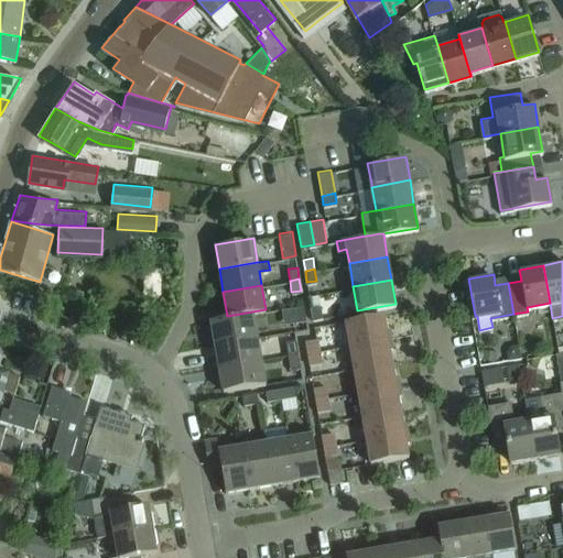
[(295,320),(305,319),(303,304),(293,306),(295,320)]
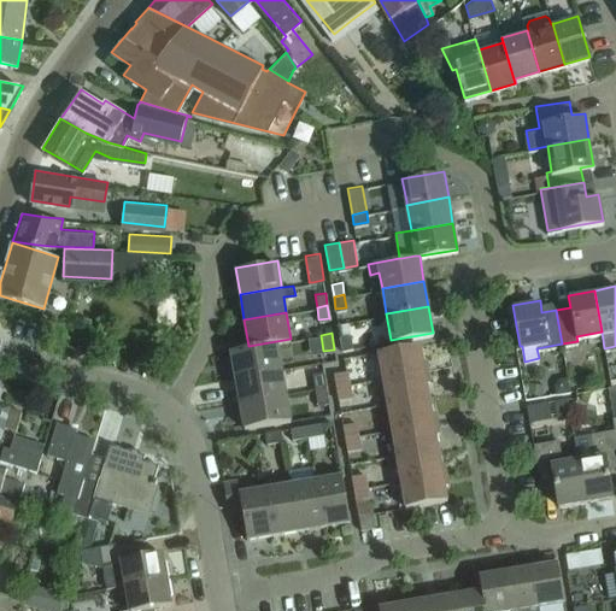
[(342,348),(352,346),(351,334),(340,335),(342,348)]
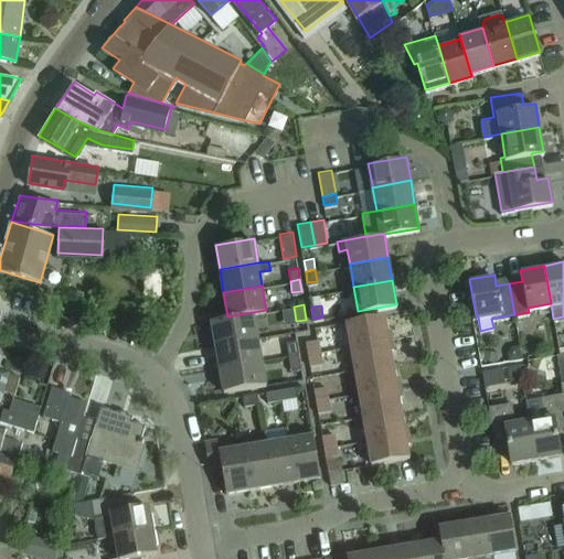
[(215,343),(257,336),(253,312),(227,316),(211,319),(215,343)]
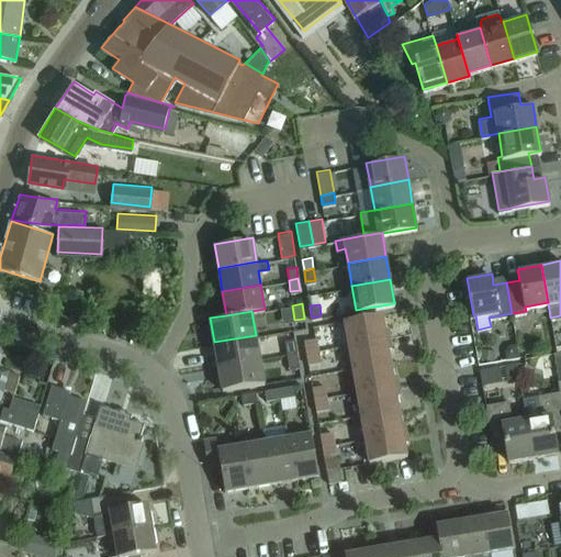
[(348,343),(390,336),(388,326),(384,326),(382,312),(344,319),(348,343)]
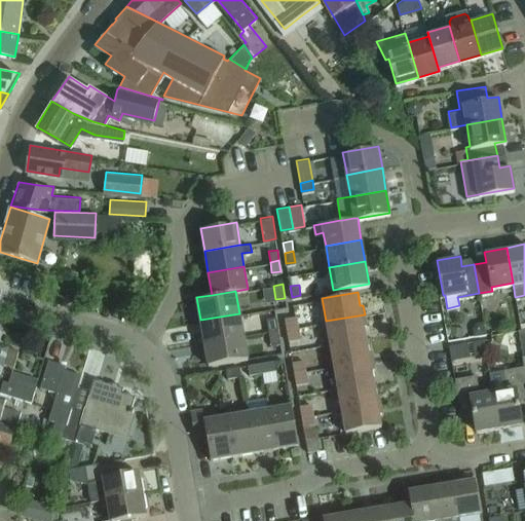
[(203,341),(244,334),(239,313),(200,320),(203,341)]
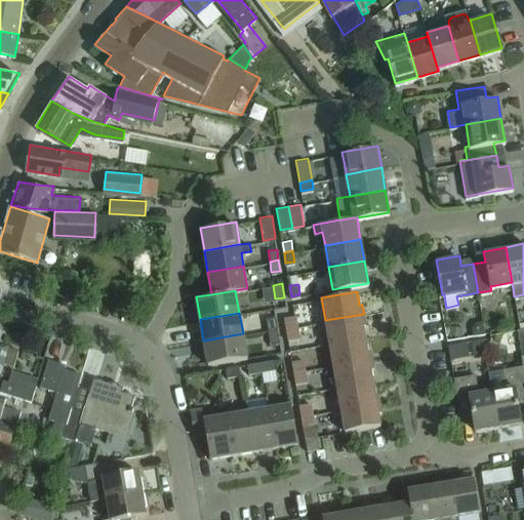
[(268,329),(277,327),(275,314),(266,316),(268,329)]
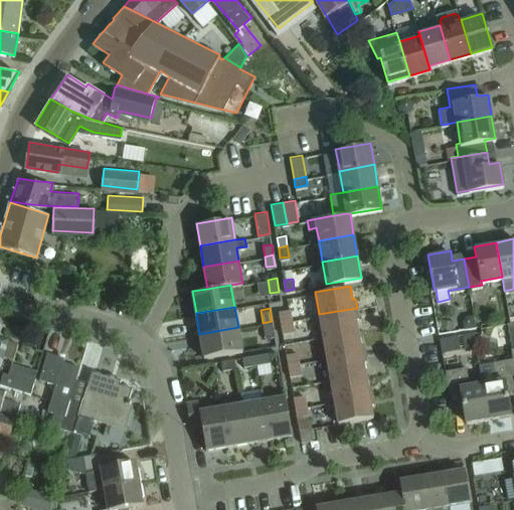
[(280,320),(292,318),(290,308),(278,310),(280,320)]
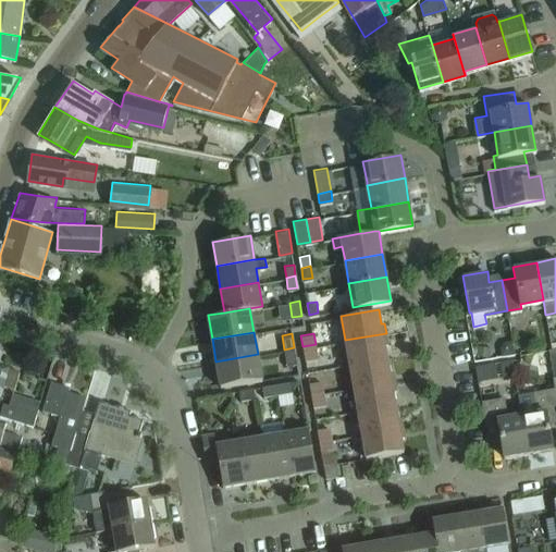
[(349,363),(386,356),(384,343),(387,342),(386,333),(345,340),(349,363)]
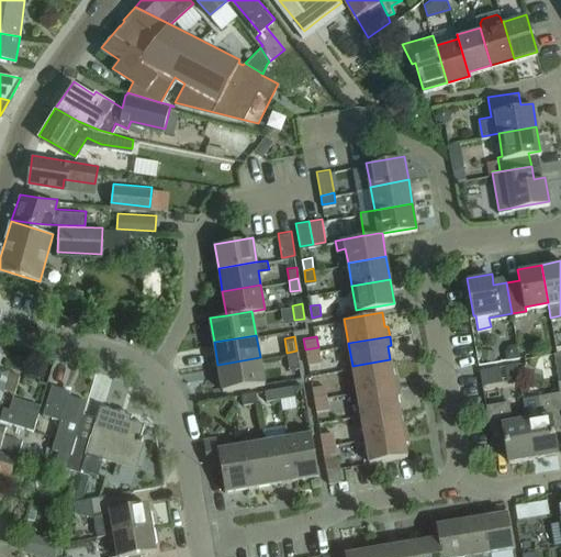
[(318,347),(305,349),(307,363),(321,360),(318,347)]
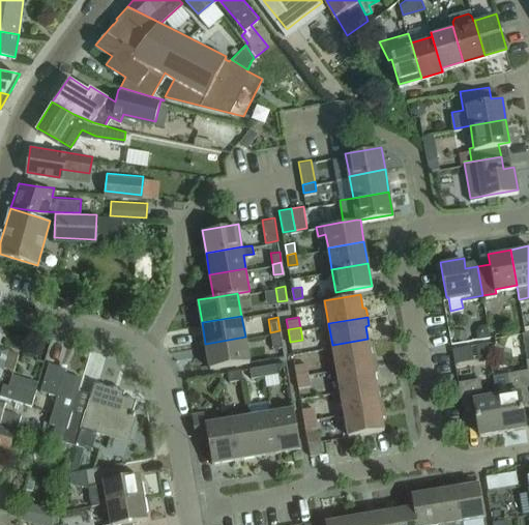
[(280,330),(270,332),(272,347),(283,345),(280,330)]
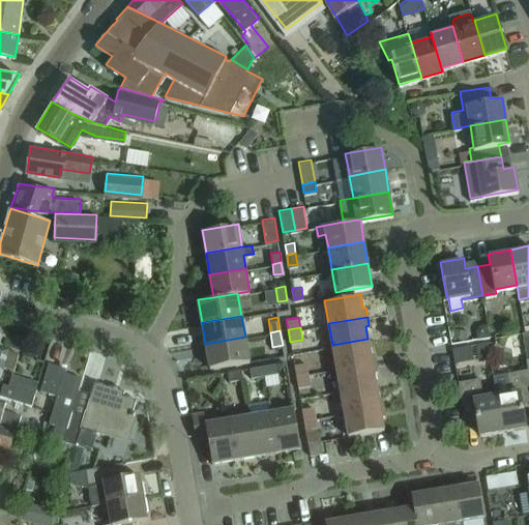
[(245,337),(205,344),(209,367),(248,359),(245,337)]
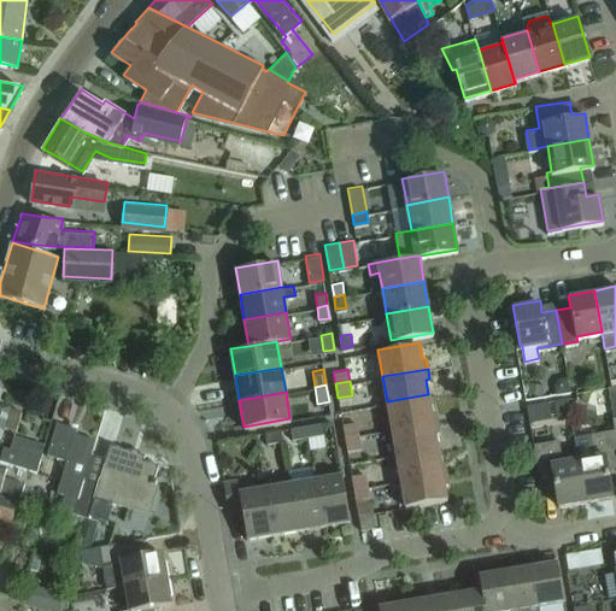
[(391,428),(436,419),(435,409),(430,410),(428,394),(387,401),(391,428)]
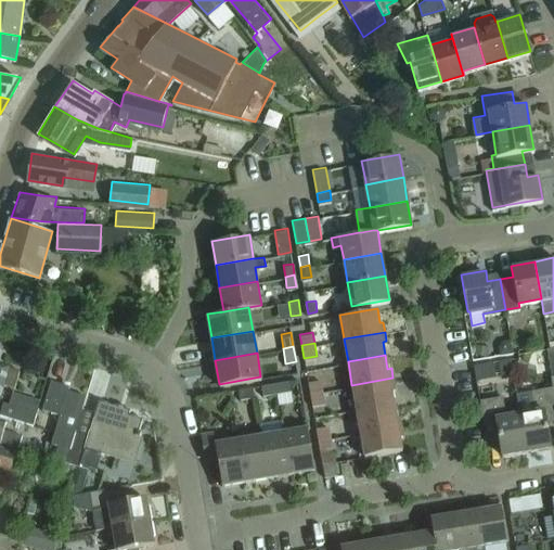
[(510,357),(499,359),(501,373),(512,371),(510,357)]
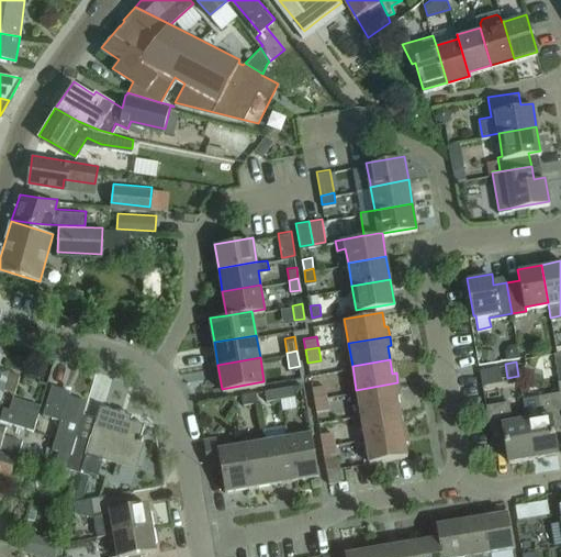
[(20,372),(0,366),(0,394),(2,386),(14,390),(20,372)]
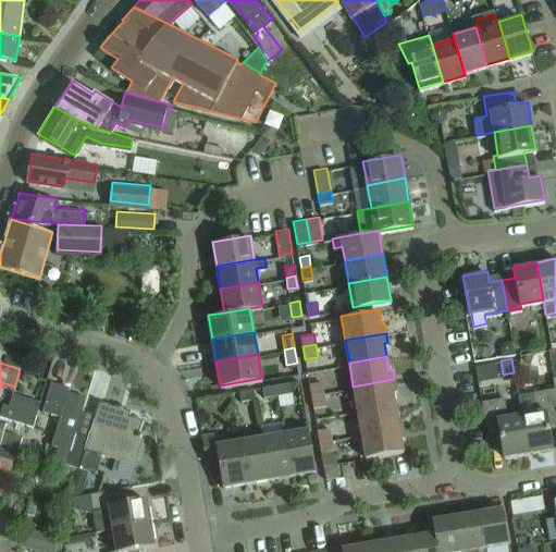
[(357,409),(395,403),(392,390),(396,389),(394,379),(353,387),(357,409)]
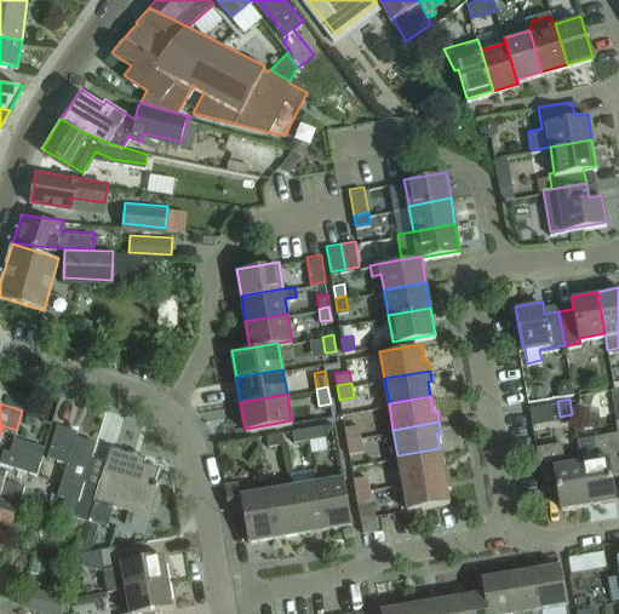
[(76,434),(78,429),(57,423),(46,455),(67,460),(57,491),(66,493),(59,510),(73,515),(84,478),(92,453),(96,440),(76,434)]
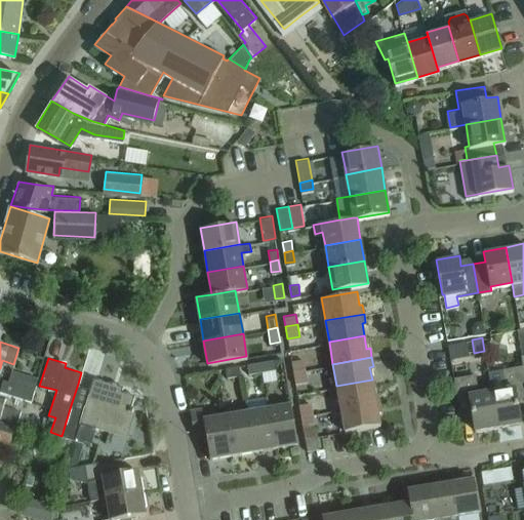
[(260,360),(262,370),(275,367),(274,358),(260,360)]
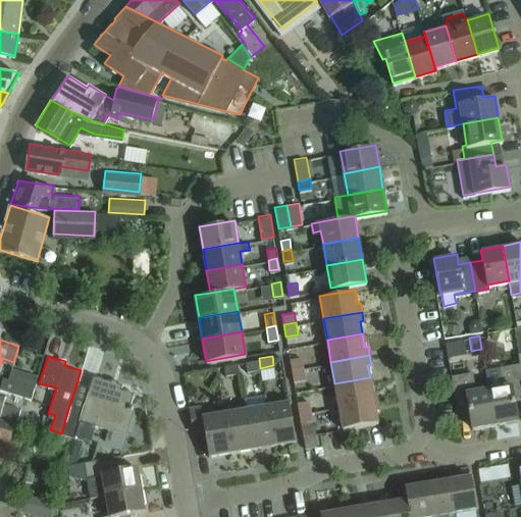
[(292,368),(303,366),(301,356),(290,358),(292,368)]
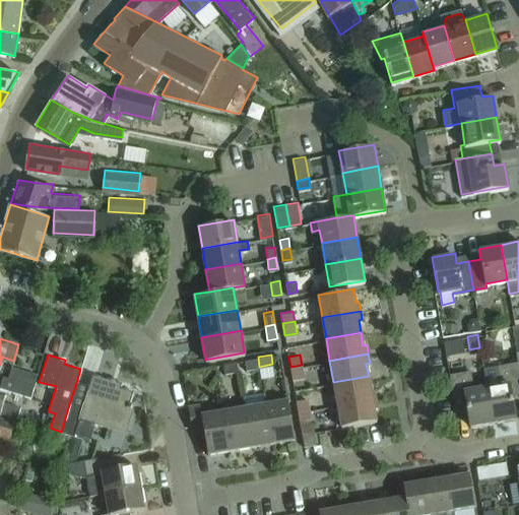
[(246,369),(259,367),(258,357),(244,359),(246,369)]
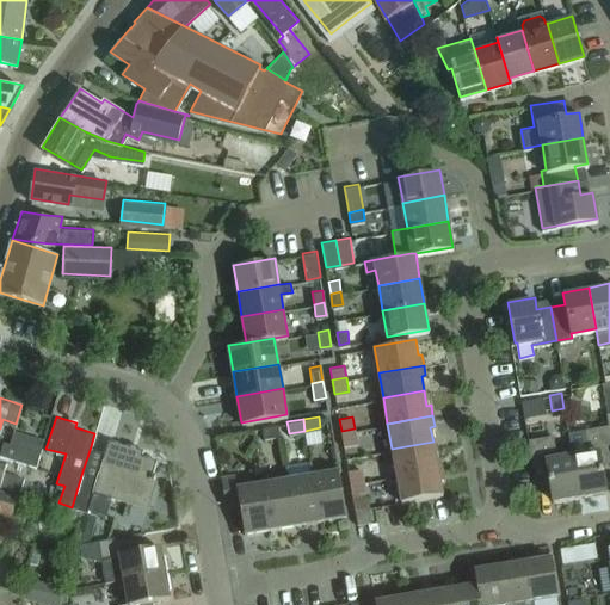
[(263,437),(279,434),(277,424),(262,426),(263,437)]
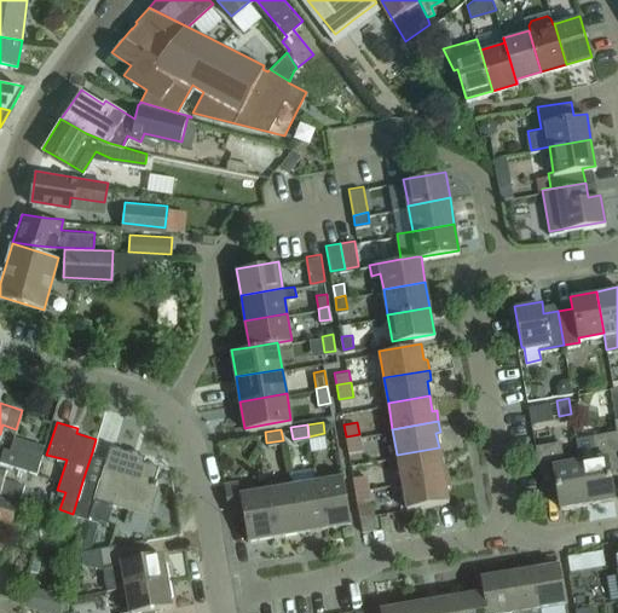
[(607,463),(617,461),(617,439),(616,429),(590,433),(594,456),(579,458),(587,502),(613,497),(607,463)]
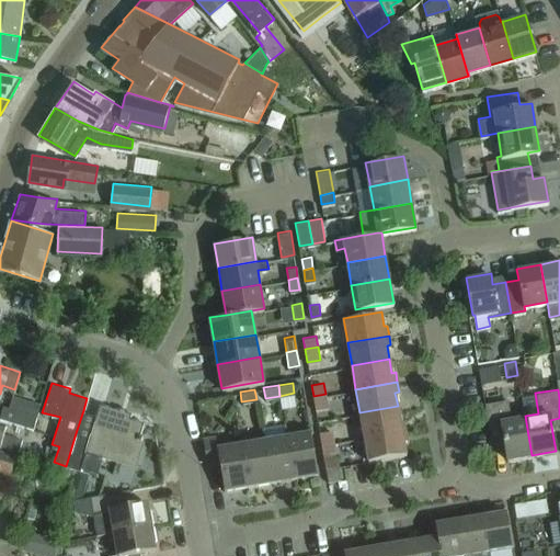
[(326,394),(313,396),(316,408),(328,406),(326,394)]
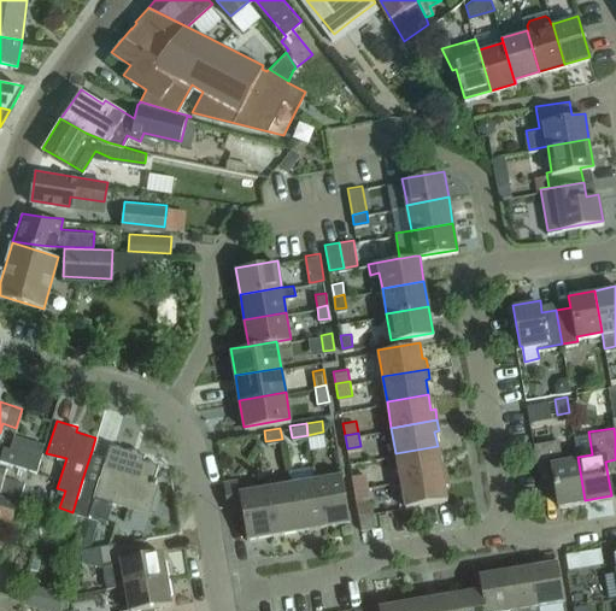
[(585,500),(578,457),(562,459),(558,438),(533,442),(539,480),(540,479),(540,474),(552,471),(558,505),(585,500)]
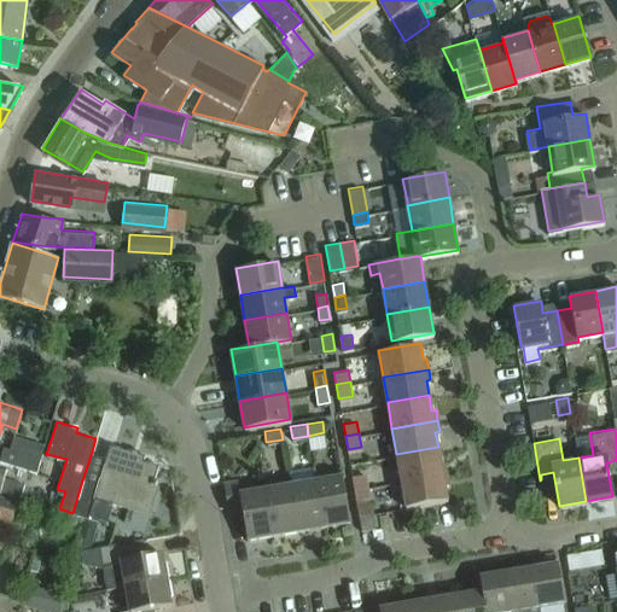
[(143,459),(145,453),(109,442),(105,455),(92,452),(83,477),(73,513),(88,517),(94,496),(115,502),(116,501),(128,505),(129,501),(145,506),(152,483),(155,483),(157,478),(155,477),(158,462),(157,462),(143,459)]
